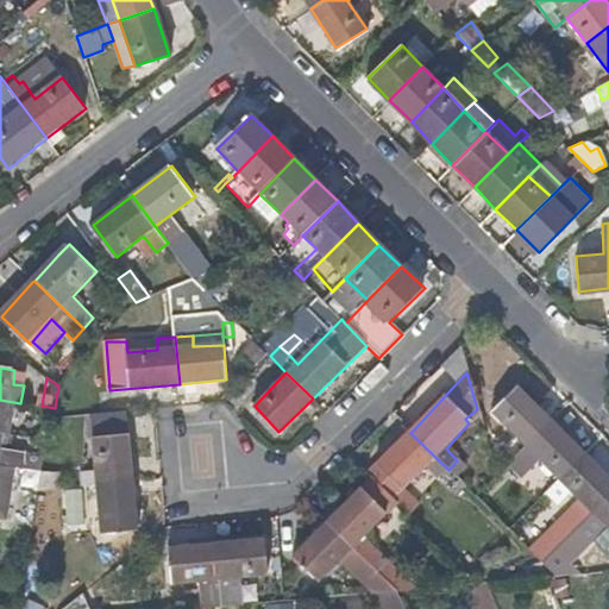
[(550,420),(520,391),(516,387),(491,412),(525,446),(550,420)]
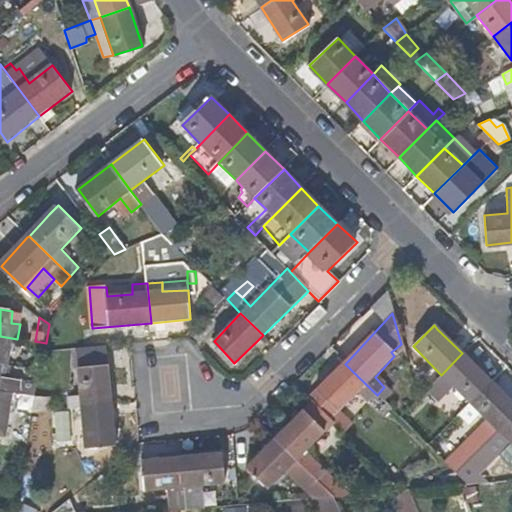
[(17,339),(0,336),(0,364),(4,365),(41,371),(44,352),(34,351),(35,341),(17,339)]
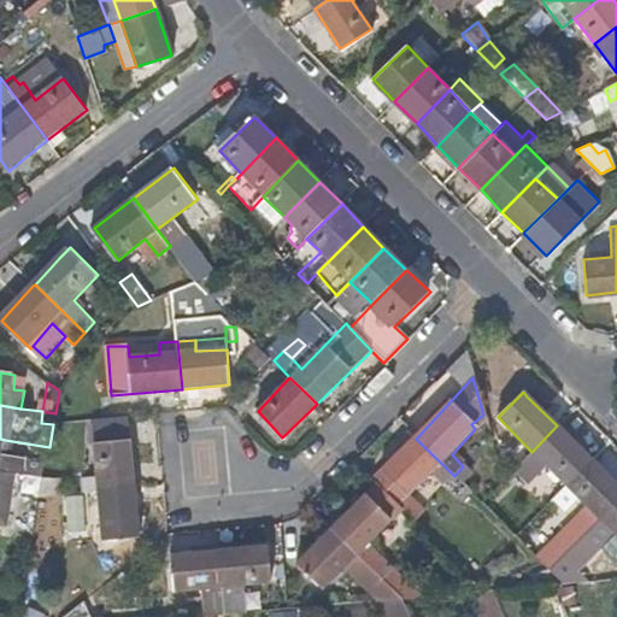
[(165,488),(160,416),(130,418),(135,491),(165,488)]
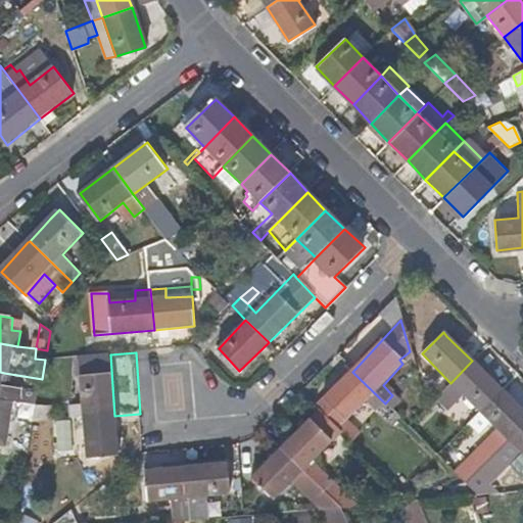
[(114,416),(110,354),(79,358),(83,407),(72,408),(73,420),(84,419),(114,416)]
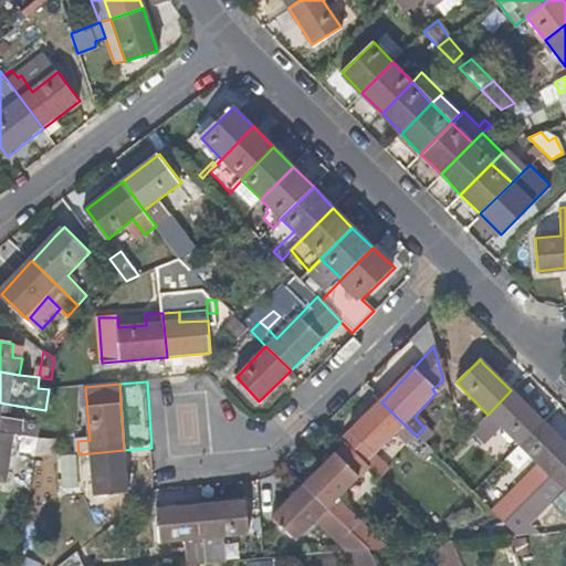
[(542,422),(511,390),(488,415),(470,432),(482,444),(499,427),(519,446),(542,422)]
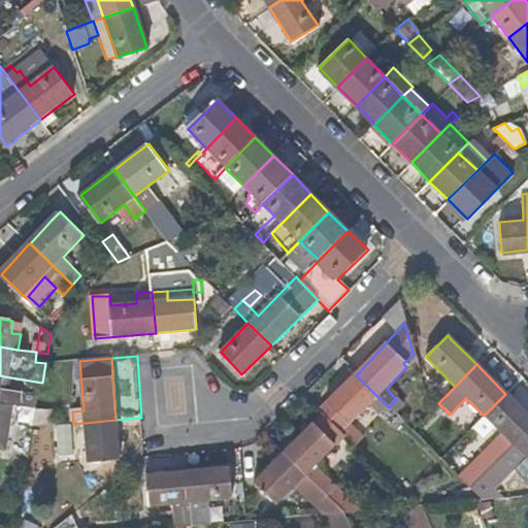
[(22,395),(2,392),(4,376),(0,375),(0,404),(14,407),(20,407),(22,395)]
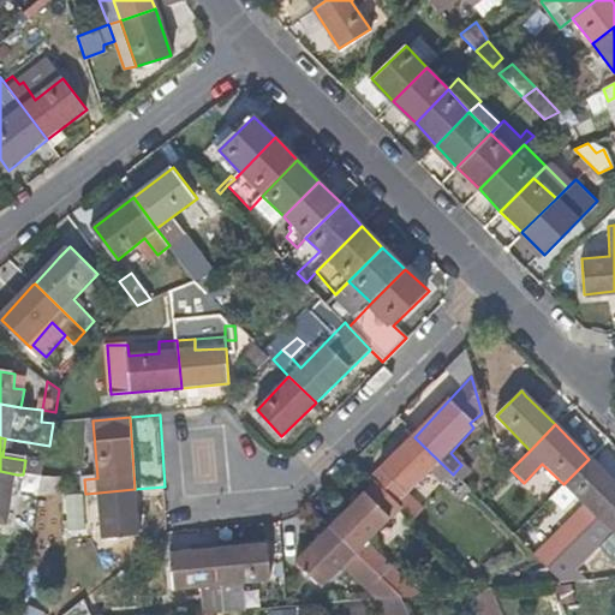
[(457,478),(415,437),(370,481),(375,484),(415,524),(424,513),(408,497),(431,472),(451,490),(459,481),(457,478)]
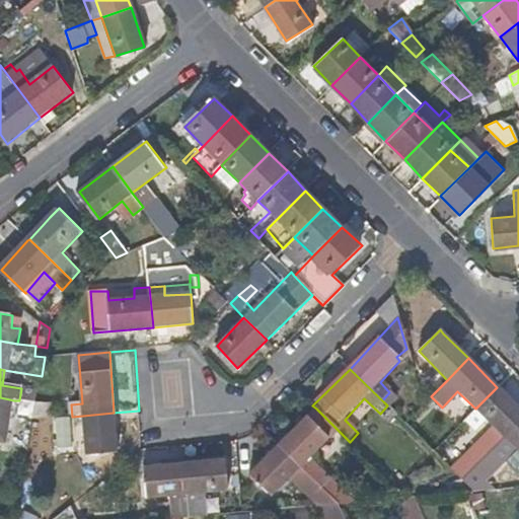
[(464,478),(518,422),(518,409),(497,387),(475,409),(487,420),(493,426),(451,468),(463,480),(464,478)]
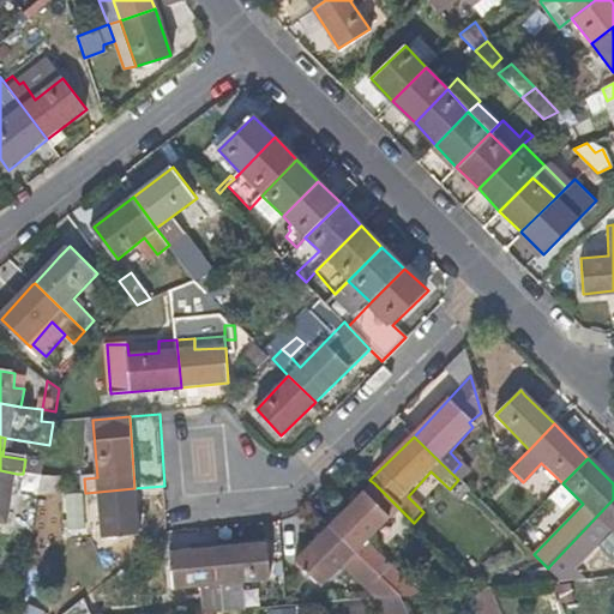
[(0,504),(13,506),(17,474),(0,470),(0,504)]
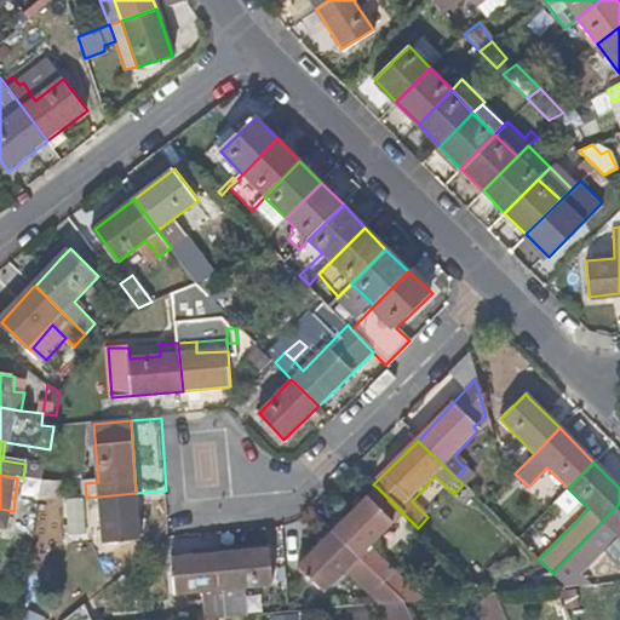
[(63,500),(62,483),(45,482),(41,501),(63,500)]
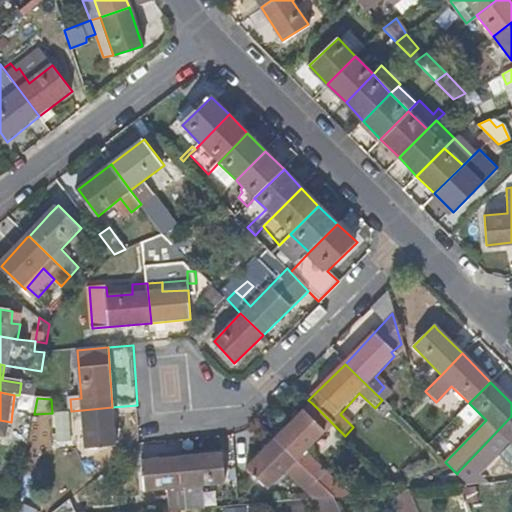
[(306,452),(333,425),(312,403),(275,441),(319,481),(335,497),(351,495),(336,480),(306,452)]
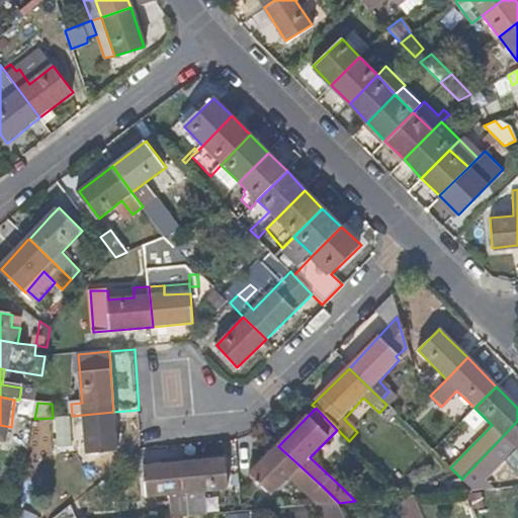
[(473,431),(486,419),(475,408),(462,420),(473,431)]
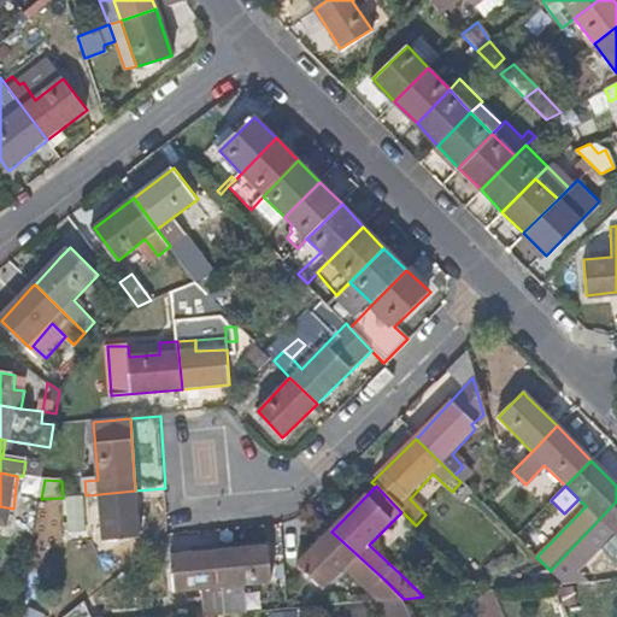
[(139,539),(135,491),(99,494),(101,542),(139,539)]
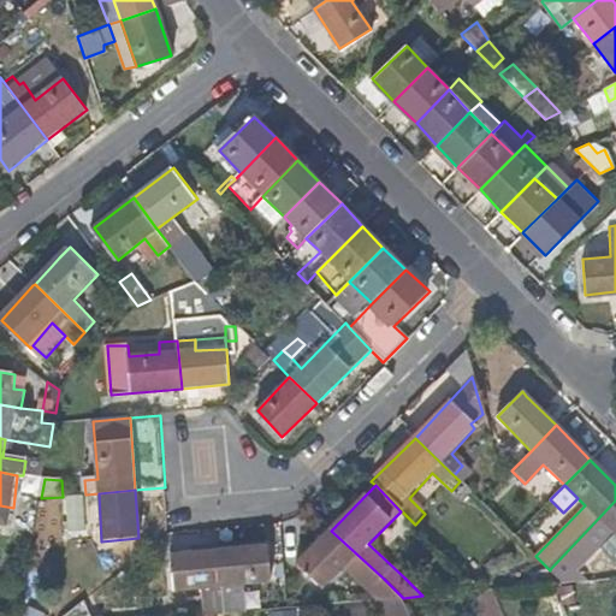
[(101,542),(99,493),(86,495),(89,543),(101,542)]
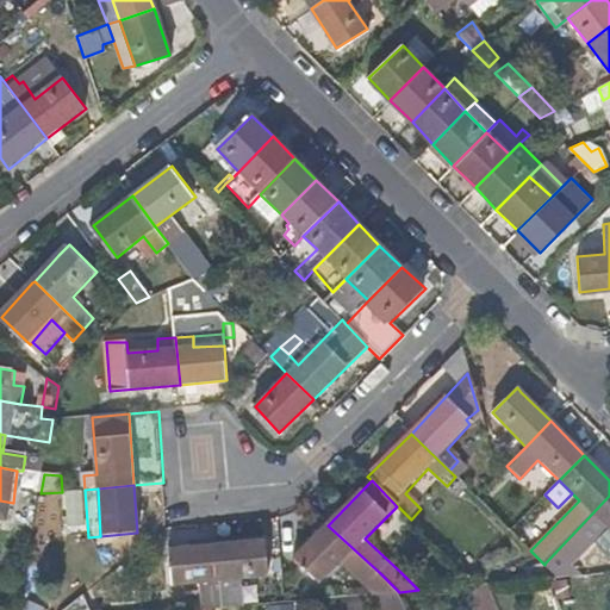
[(609,496),(546,562),(545,565),(556,577),(559,577),(607,528),(609,530),(609,496)]
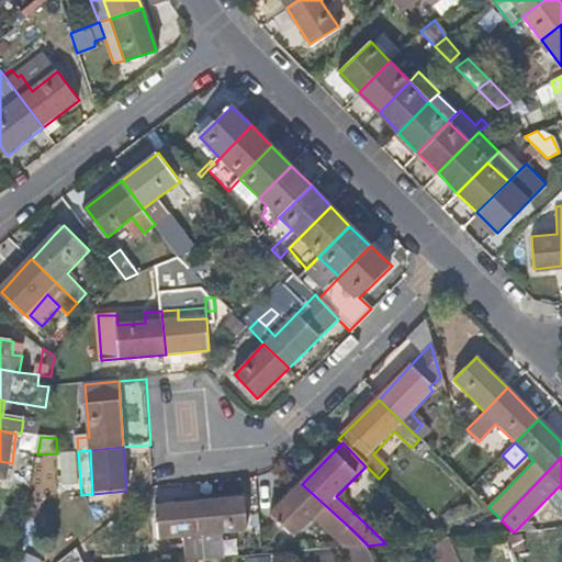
[(350,528),(302,484),(272,515),(295,537),(316,517),(340,539),(350,528)]
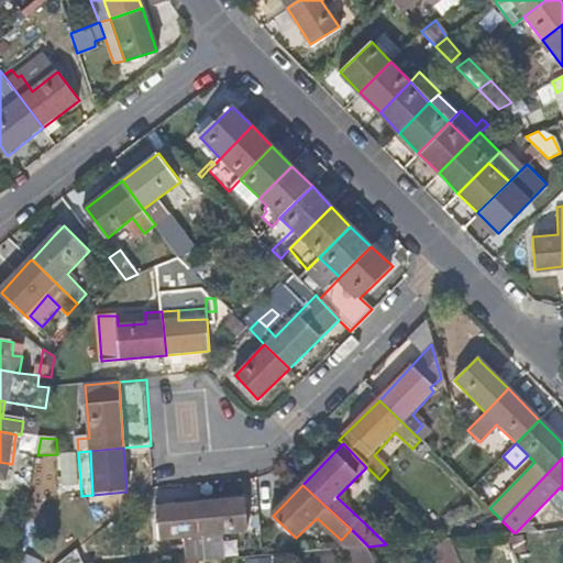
[(247,533),(244,500),(200,505),(203,538),(206,562),(222,561),(220,536),(247,533)]
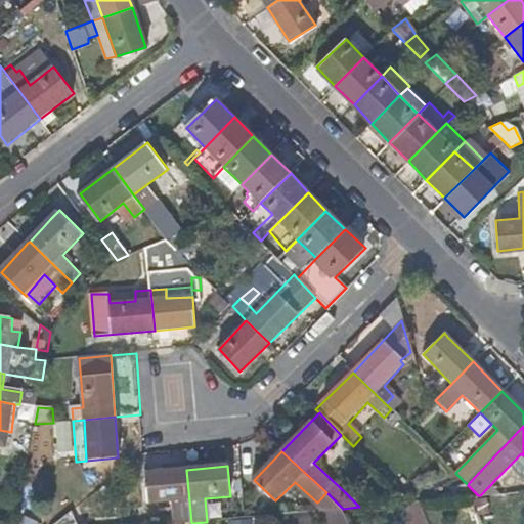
[(189,500),(186,470),(145,473),(147,504),(174,501),(189,500)]
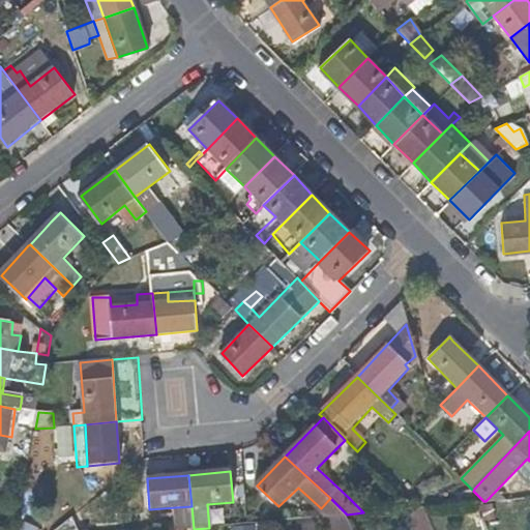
[(347,514),(330,498),(321,508),(326,517),(347,514)]
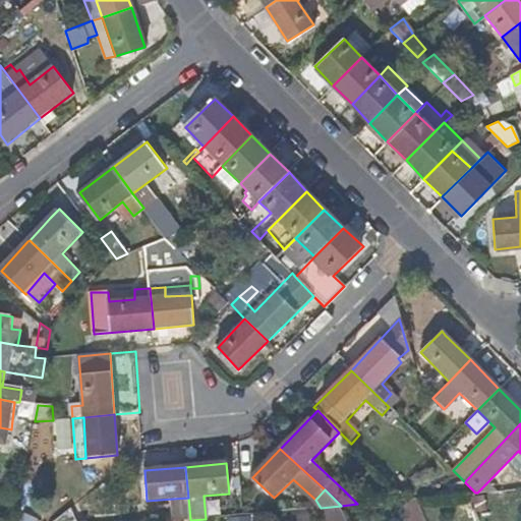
[(176,520),(190,520),(188,498),(173,499),(175,520),(176,520)]
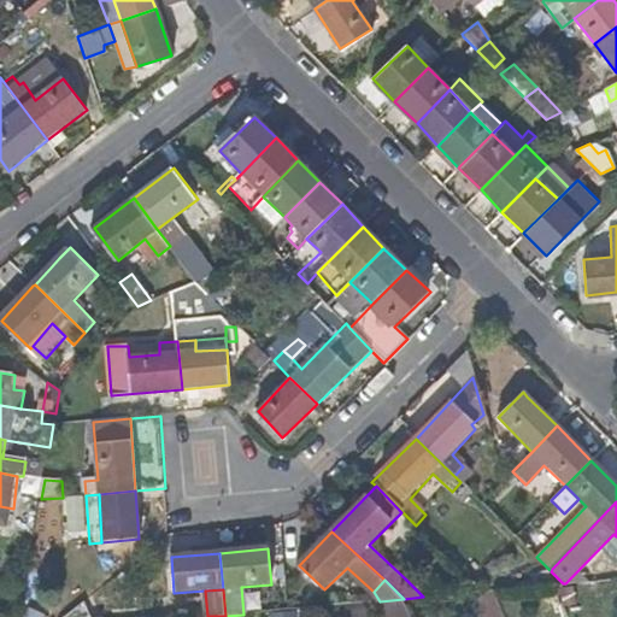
[(500,616),(491,591),(477,592),(486,616),(500,616)]
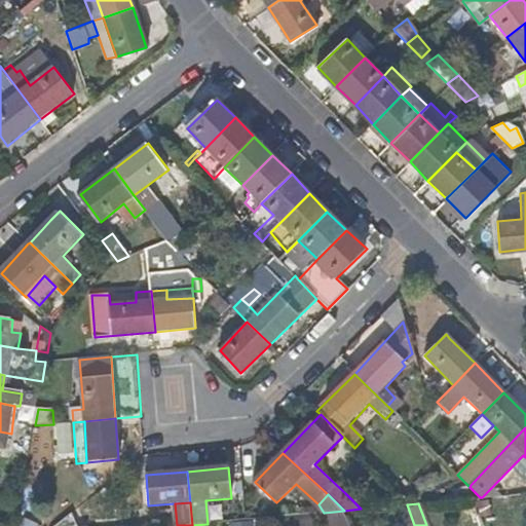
[(304,525),(298,515),(280,517),(286,525),(304,525)]
